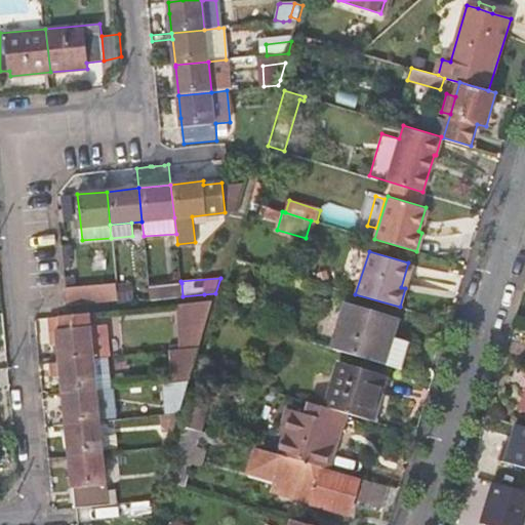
[(116,283),(64,288),(67,309),(118,304),(116,284),(116,283)]
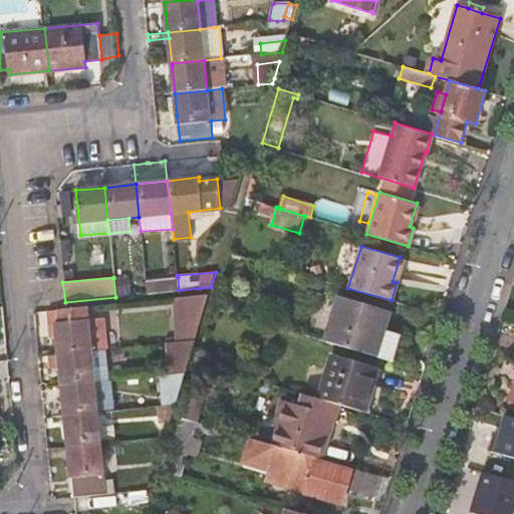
[(178,277),(146,280),(147,293),(179,290),(178,277)]
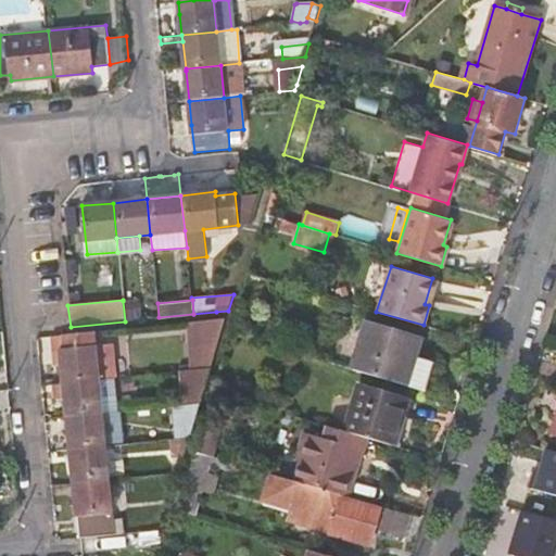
[(191,323),(196,370),(211,368),(226,318),(191,323)]
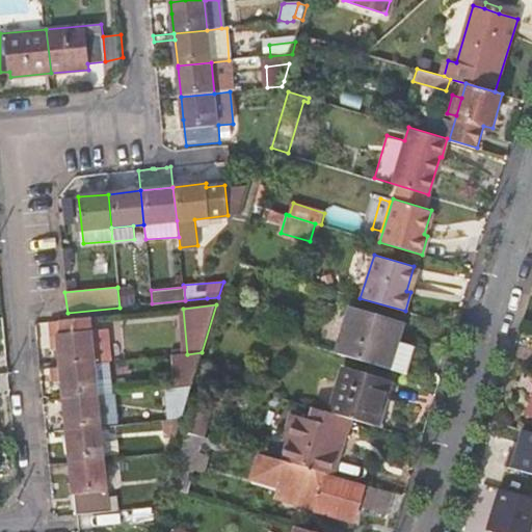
[(338,353),(390,369),(408,374),(417,346),(399,341),(403,325),(350,309),(338,353)]
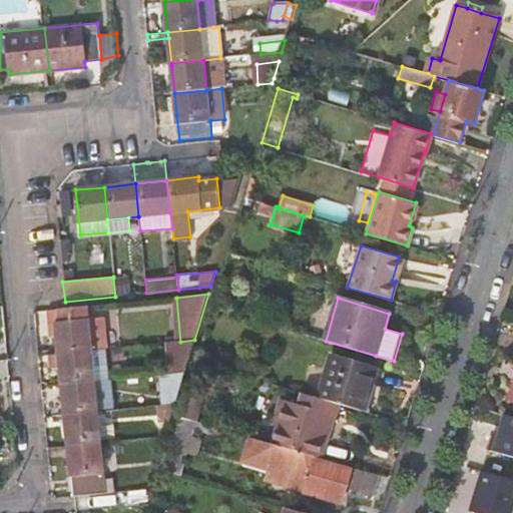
[(65,309),(60,310),(45,311),(47,336),(57,335),(58,354),(104,350),(106,349),(103,319),(88,320),(86,307),(65,309)]
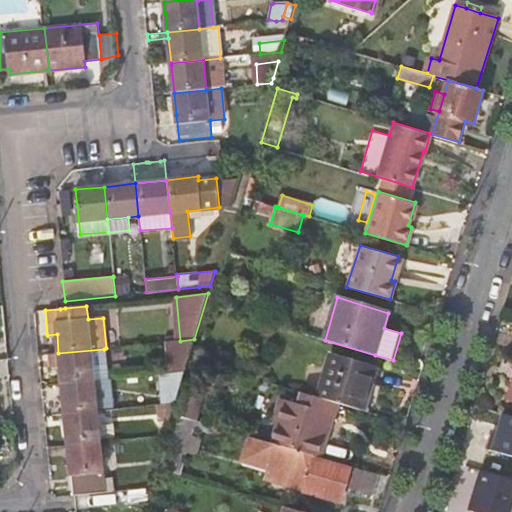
[(191,350),(194,339),(180,341),(168,342),(171,372),(182,371),(185,371),(191,350)]
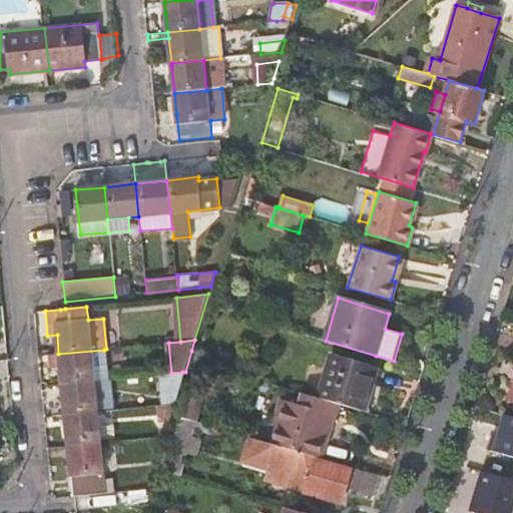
[(107,380),(104,350),(58,354),(60,368),(61,384),(107,380)]
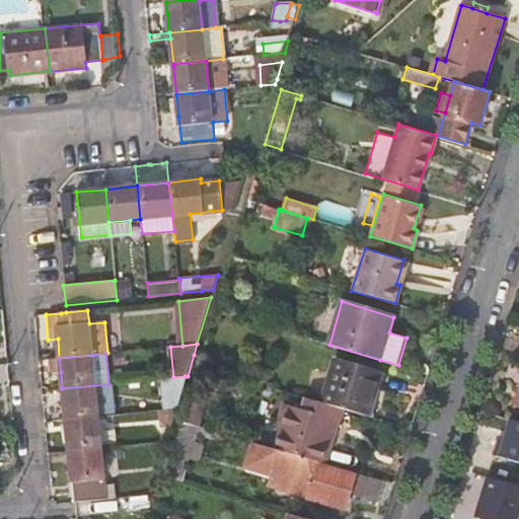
[(52,373),(61,372),(59,358),(50,359),(52,373)]
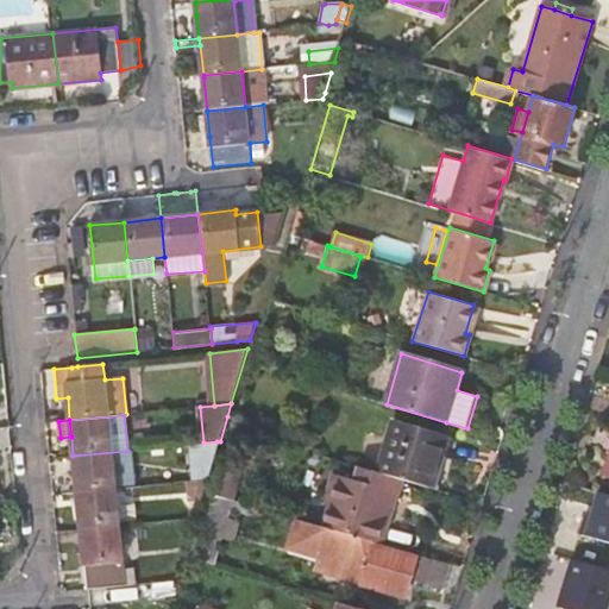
[(393,425),(377,473),(403,481),(432,489),(447,439),(393,425)]
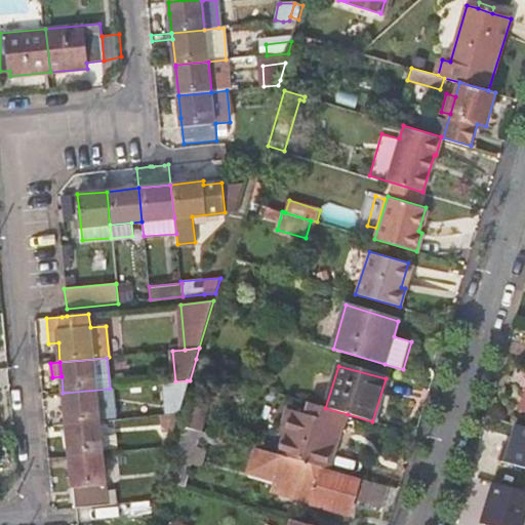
[(162,382),(166,415),(179,413),(180,410),(190,380),(187,380),(175,381),(162,382)]
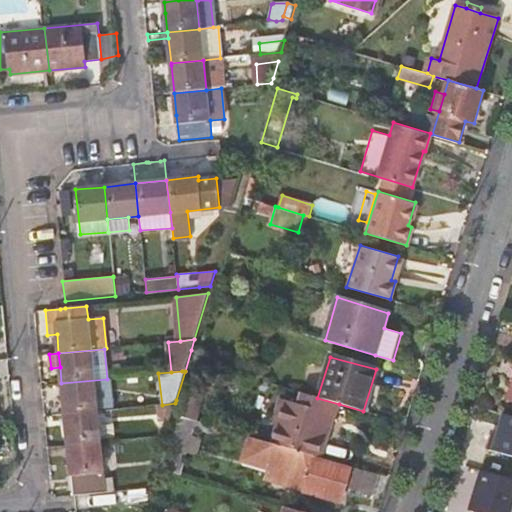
[(114,409),(111,378),(107,379),(61,383),(65,414),(97,411),(114,409)]
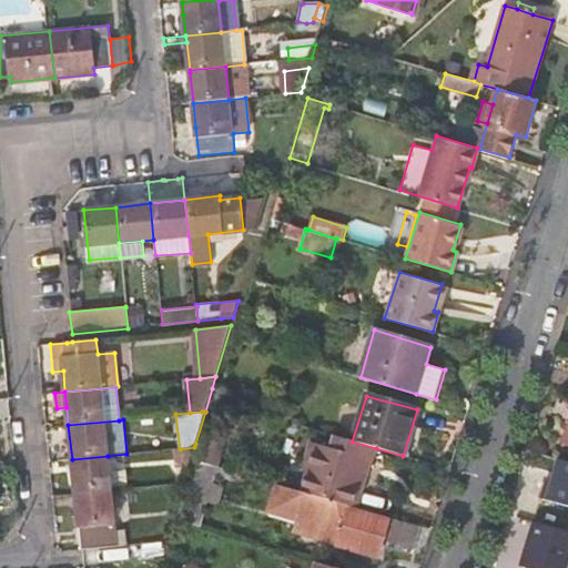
[(225,440),(206,434),(199,460),(219,466),(225,440)]
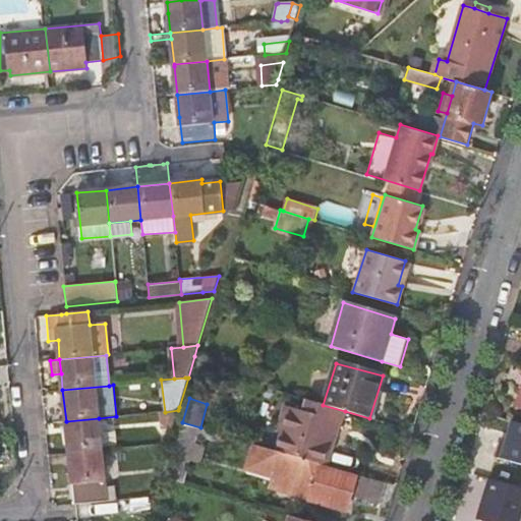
[(342,422),(345,411),(323,405),(307,399),(303,411),(300,410),(285,405),(278,428),(282,429),(276,450),(324,464),(336,421),(342,422)]
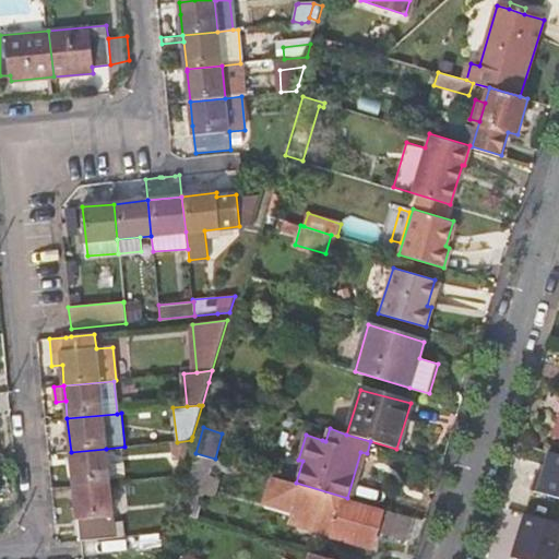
[(109,482),(106,449),(71,452),(71,458),(74,485),(109,482)]
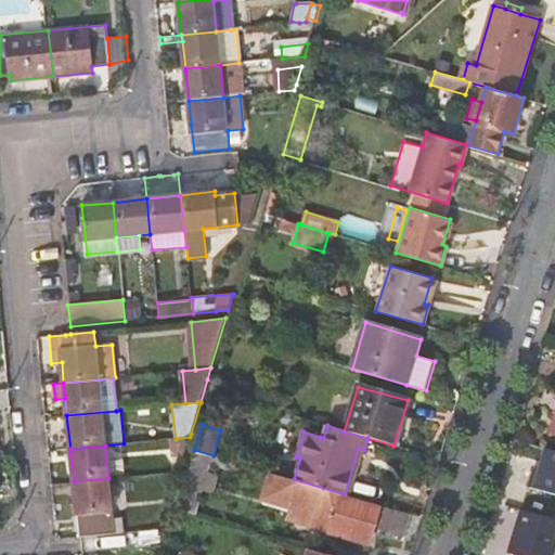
[(350,497),(364,450),(358,449),(345,494),(350,497)]
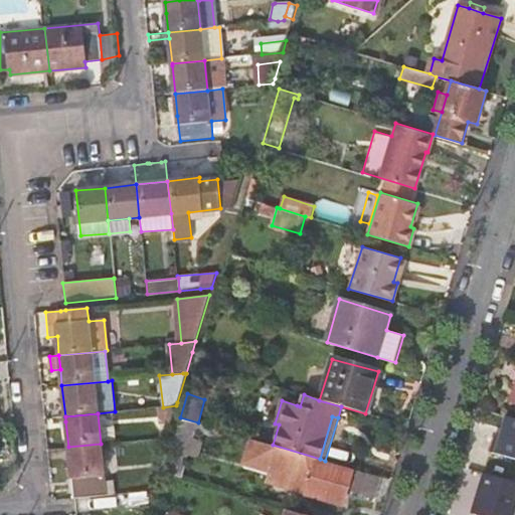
[(514,458),(514,417),(509,416),(503,436),(498,435),(493,451),(514,458)]
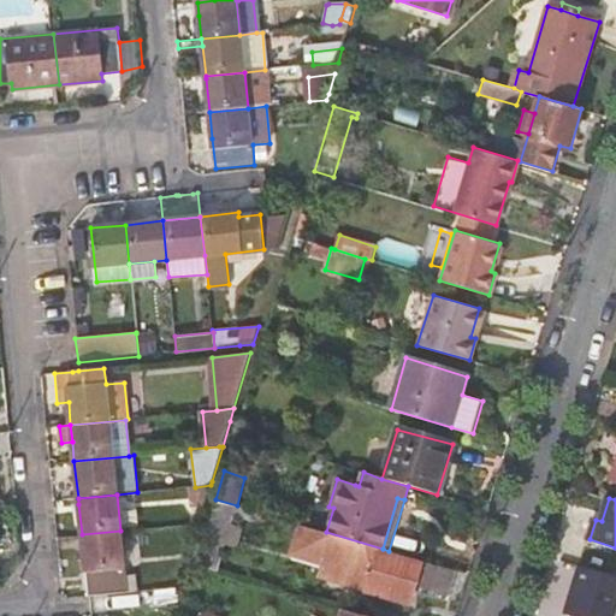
[(242,521),(246,509),(237,505),(215,499),(195,566),(211,570),(226,517),(242,521)]
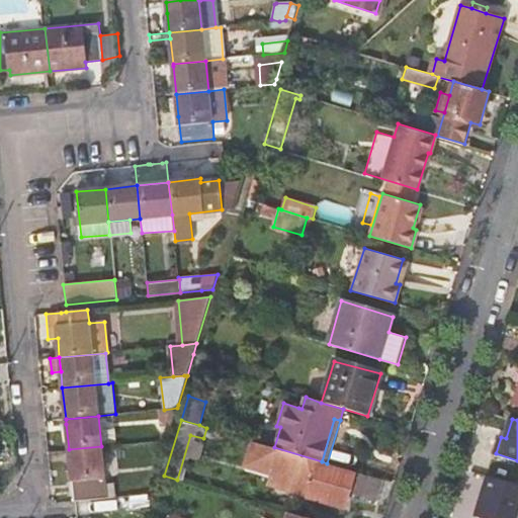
[(279,478),(275,488),(345,508),(349,494),(356,471),(327,463),(322,461),(274,447),(253,441),(247,468),(269,475),(279,478)]
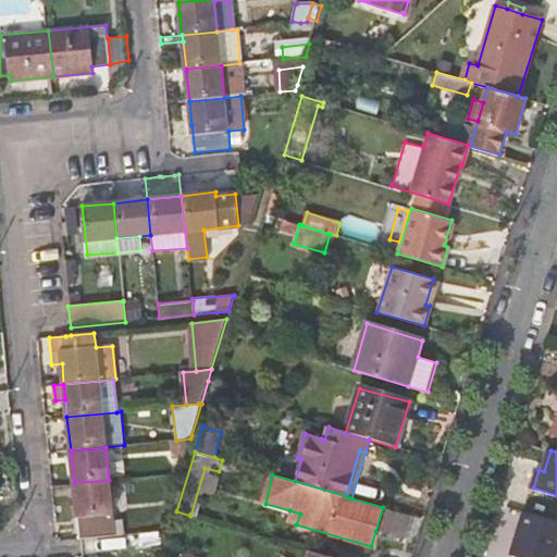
[(115,536),(113,520),(109,480),(74,483),(77,515),(77,519),(81,519),(82,540),(115,536)]
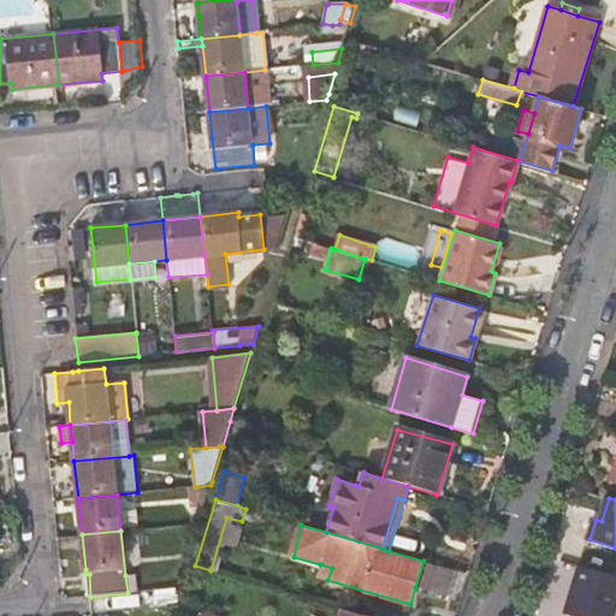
[(457,572),(424,561),(415,587),(450,597),(457,572)]
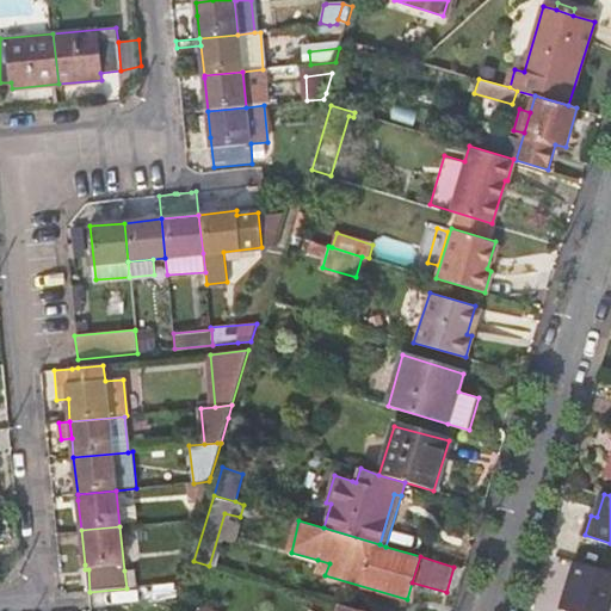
[(314,572),(325,575),(329,563),(318,560),(314,572)]
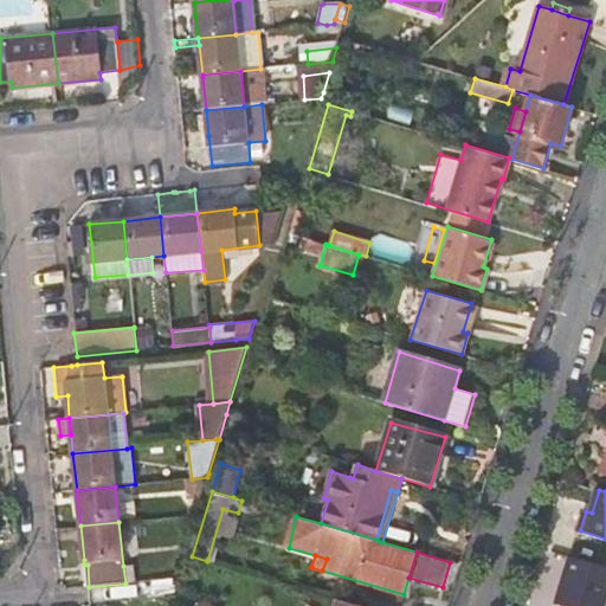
[(555,604),(563,605),(604,605),(605,601),(605,566),(569,555),(555,604)]
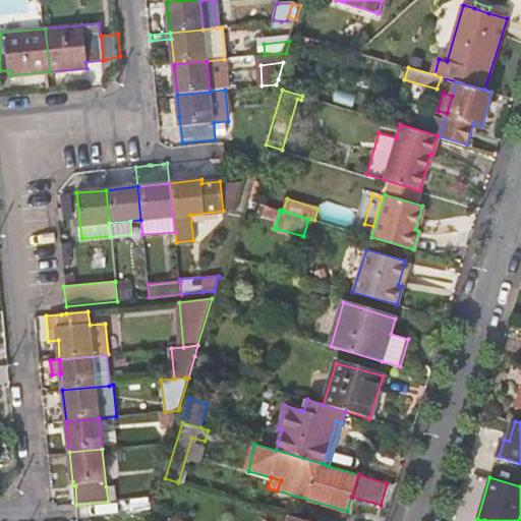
[(115,486),(106,486),(108,502),(116,500),(115,486)]
